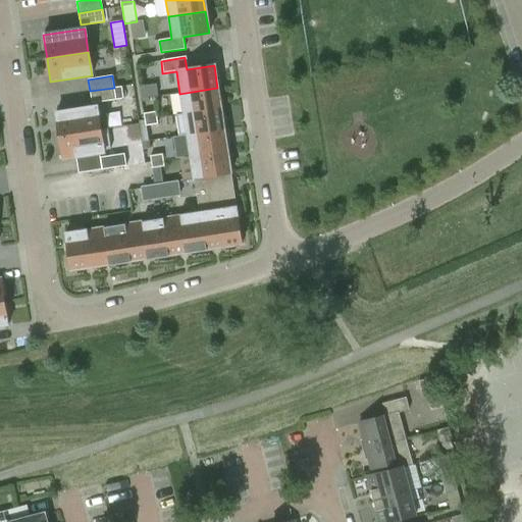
[(122,87),(114,88),(90,91),(92,103),(124,99),(122,87)]
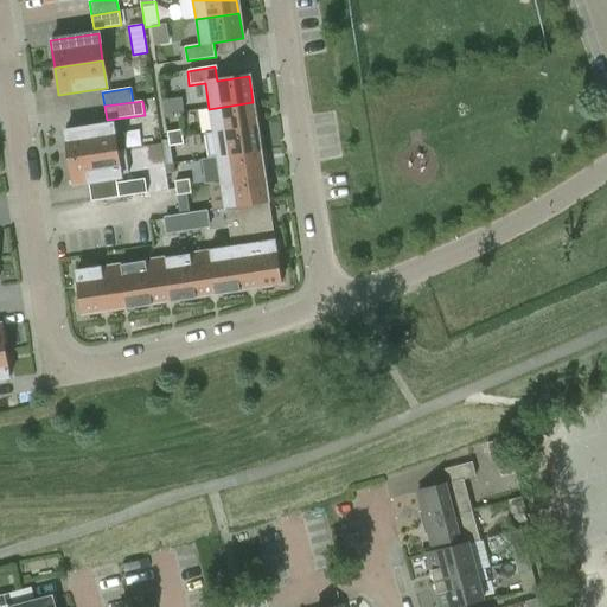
[(253,102),(209,109),(213,133),(256,127),(253,102)]
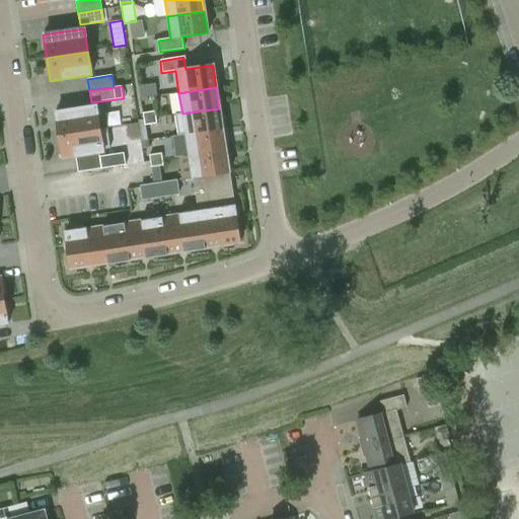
[(58,136),(99,130),(95,106),(55,113),(58,136)]
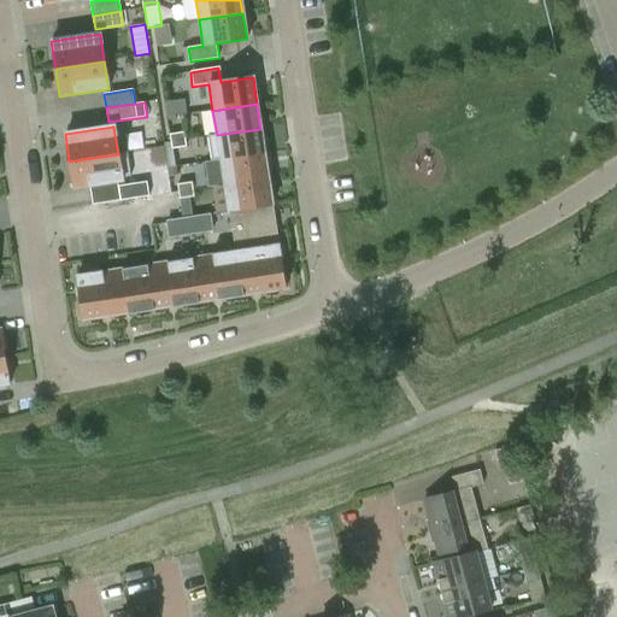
[(260,129),(217,135),(207,137),(211,162),(221,160),(264,154),(260,129)]
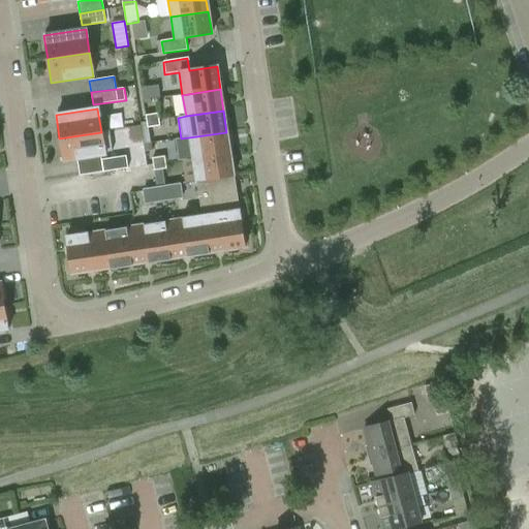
[(158,113),(146,115),(147,122),(159,120),(158,113)]
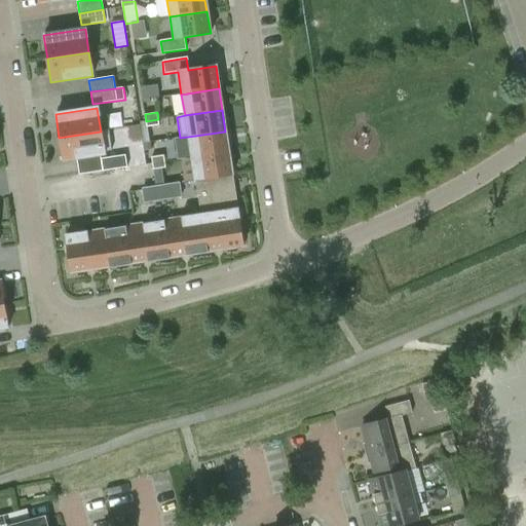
[(101,132),(59,138),(63,161),(104,155),(104,151),(111,150),(108,130),(101,132)]
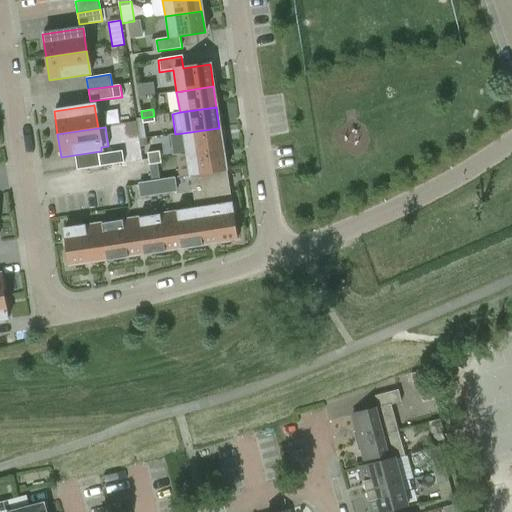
[(138,128),(140,140),(147,139),(145,127),(138,128)]
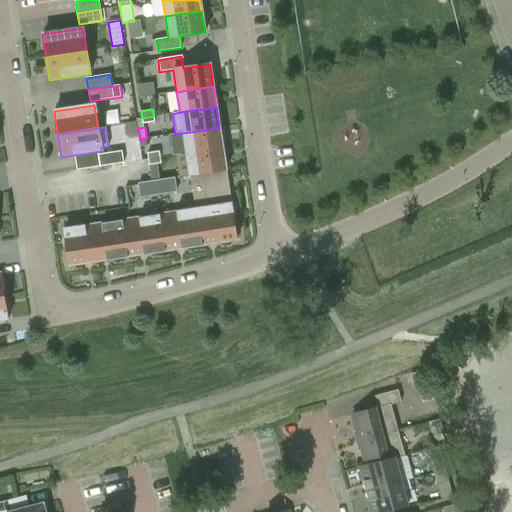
[(219,128),(183,133),(186,154),(223,148),(219,128)]
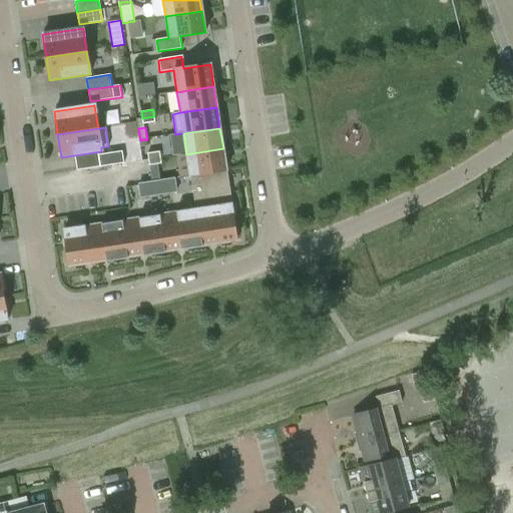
[(147,139),(140,140),(141,147),(148,146),(147,139)]
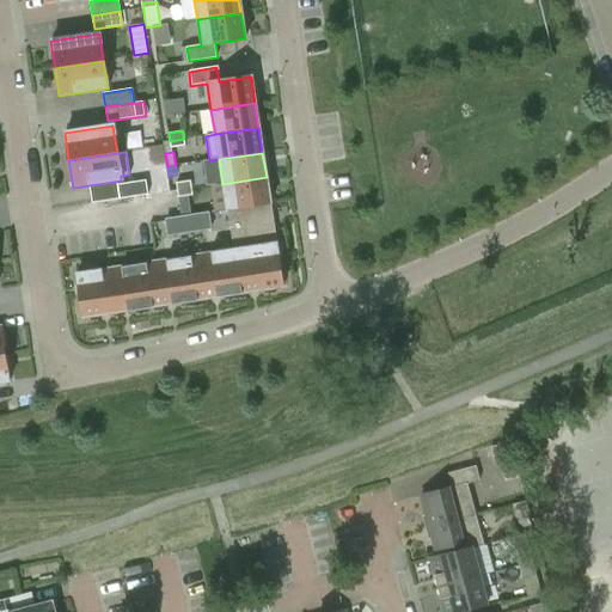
[(216,212),(226,210),(270,203),(267,177),(222,184),(213,185),(216,212)]
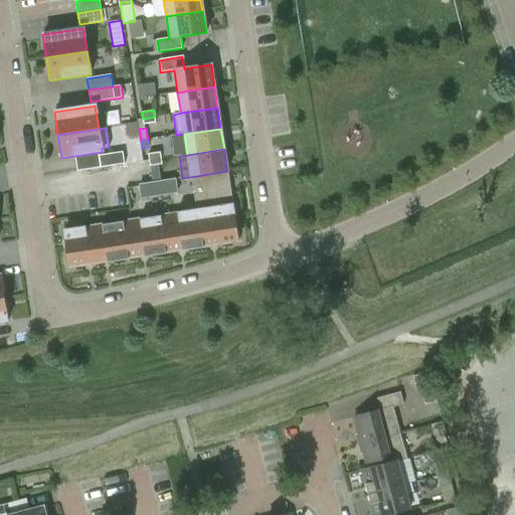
[(124,152),(100,156),(102,167),(125,164),(124,152)]
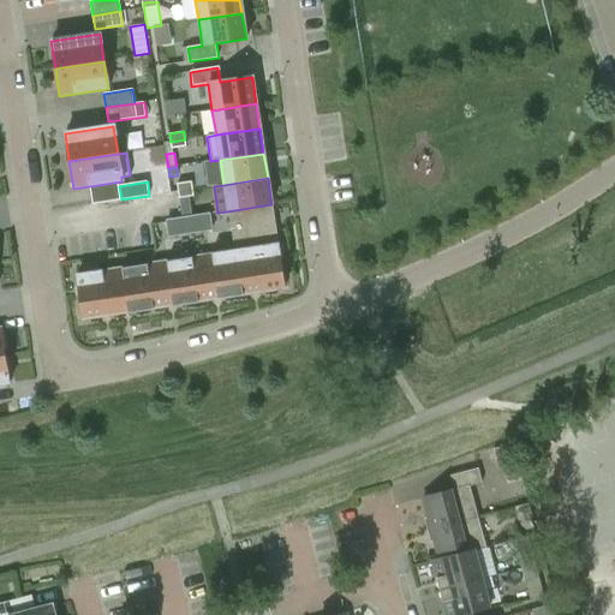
[(191,181),(178,183),(179,192),(192,190),(191,181)]
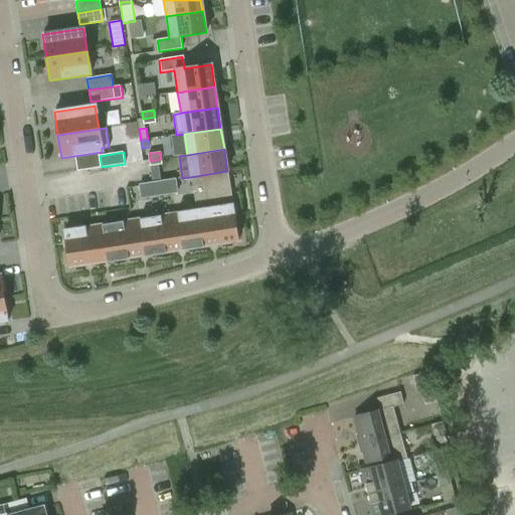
[(161,159),(150,161),(153,182),(174,179),(173,170),(160,172),(159,164),(162,164),(161,159)]
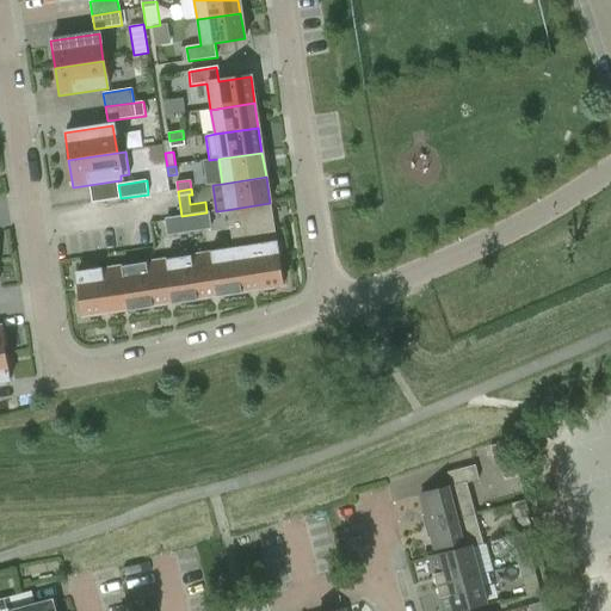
[(270,203),(226,210),(233,251),(254,247),(276,244),(270,203)]
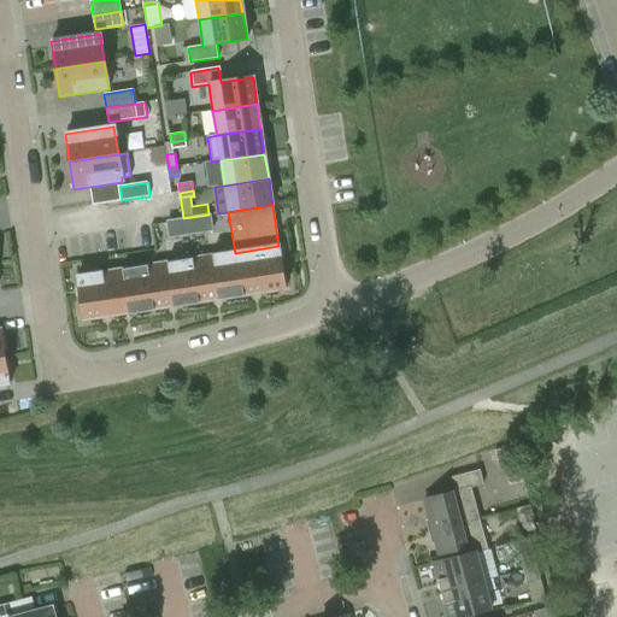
[(209,216),(175,222),(166,223),(169,239),(211,231),(209,216)]
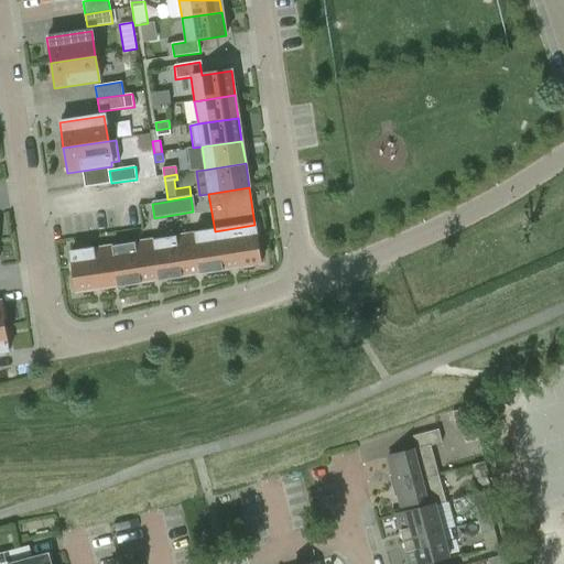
[(255,225),(235,228),(240,268),(261,266),(255,225)]
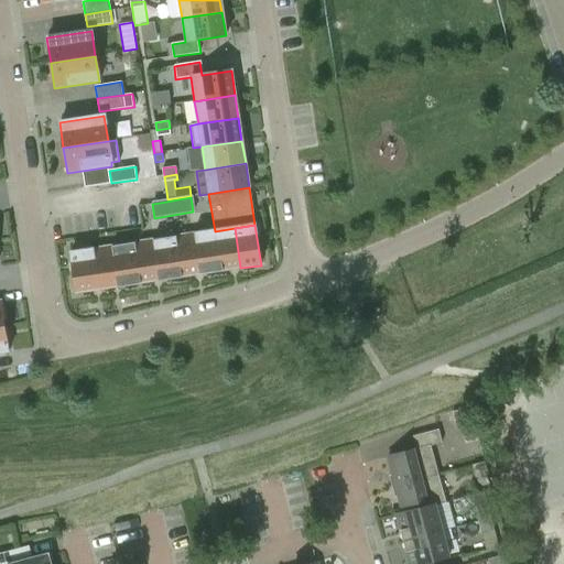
[(235,228),(215,231),(220,271),(240,268),(235,228)]
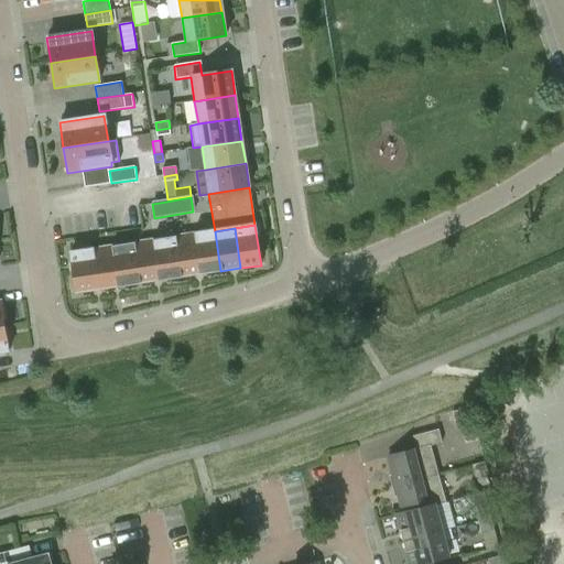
[(215,231),(174,237),(181,278),(220,271),(215,231)]
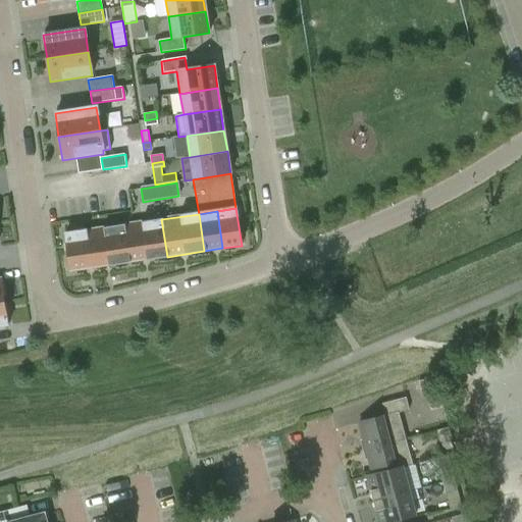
[(161,219),(124,225),(129,262),(167,257),(161,219)]
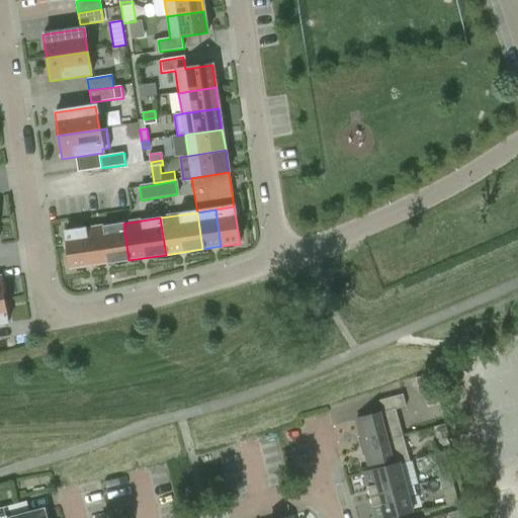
[(123,224),(86,229),(92,266),(128,260),(123,224)]
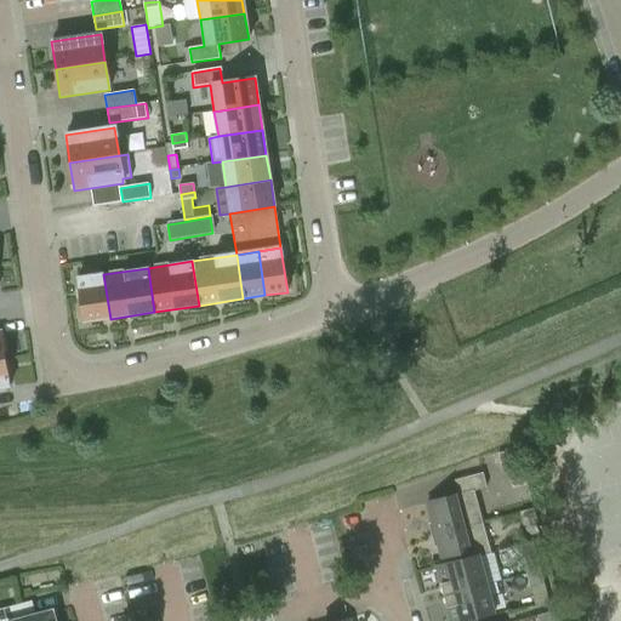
[(110,319),(103,274),(77,279),(84,323),(110,319)]
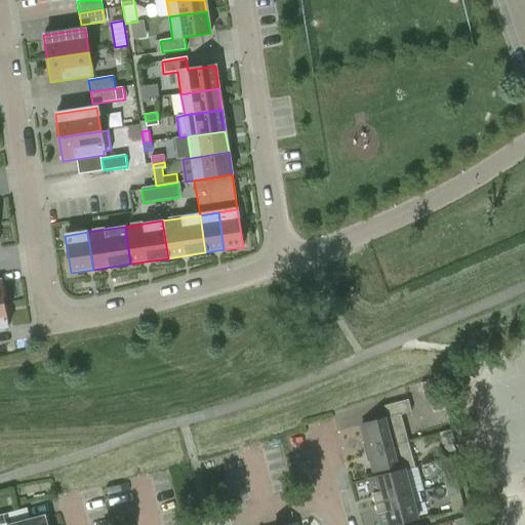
[(430,399),(433,412),(445,410),(438,378),(420,384),(423,395),(430,399)]
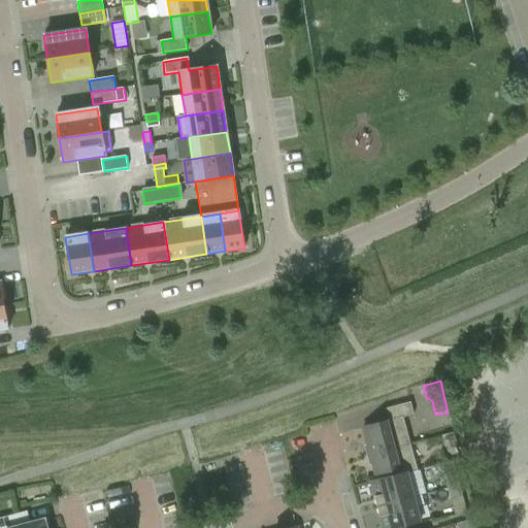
[(364,448),(367,457),(410,446),(403,419),(414,416),(410,403),(387,410),(390,422),(363,429),(367,447),(364,448)]
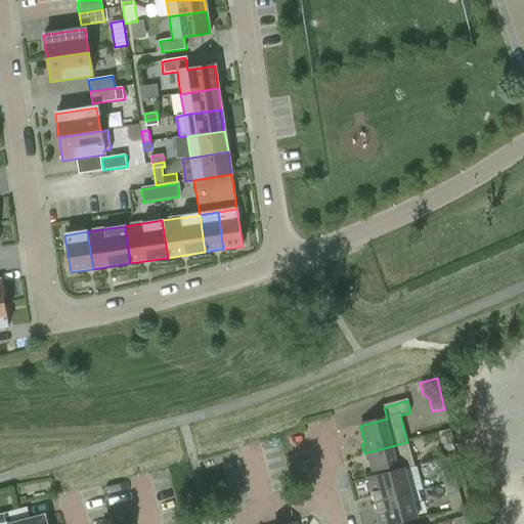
[(454,440),(451,430),(451,429),(439,432),(442,443),(454,440)]
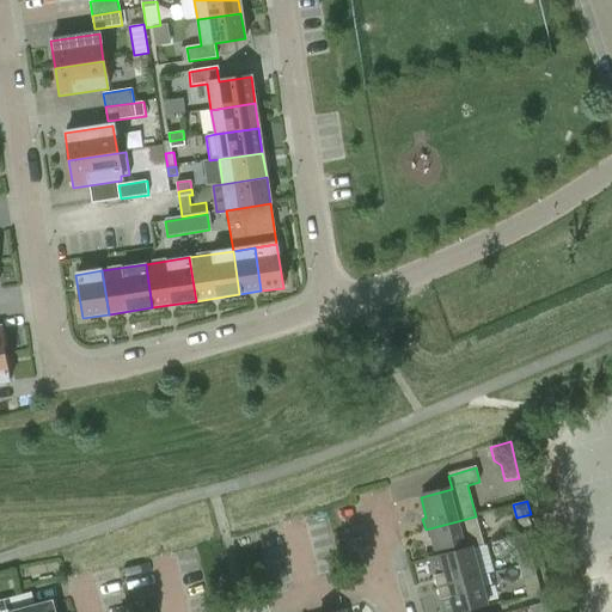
[(476,516),(426,530),(428,542),(433,540),(438,558),(438,560),(472,550),(484,548),(476,516)]
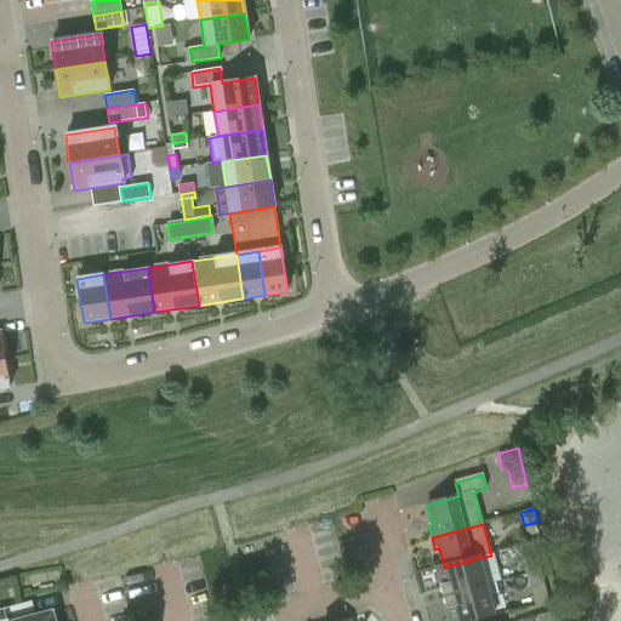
[(527,575),(541,571),(536,556),(523,559),(527,575)]
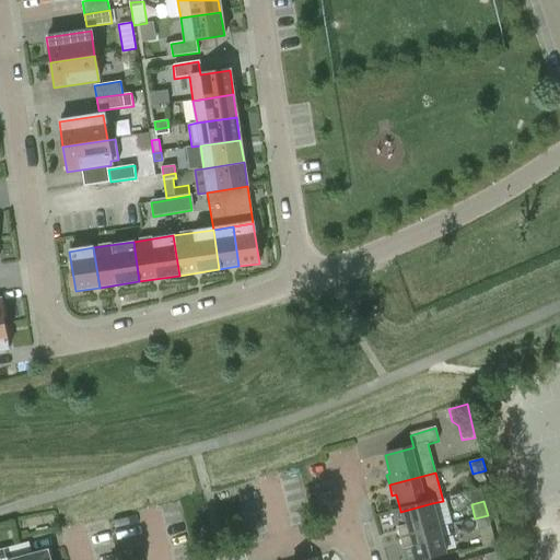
[(400,512),(400,511),(394,513),(400,538),(440,528),(432,503),(400,512)]
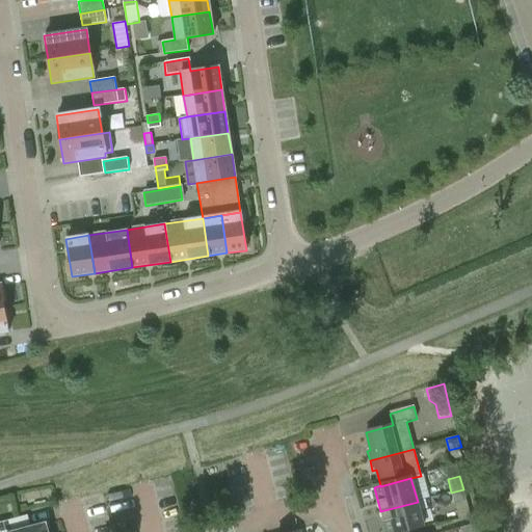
[(463,489),(451,493),(454,503),(467,500),(463,489)]
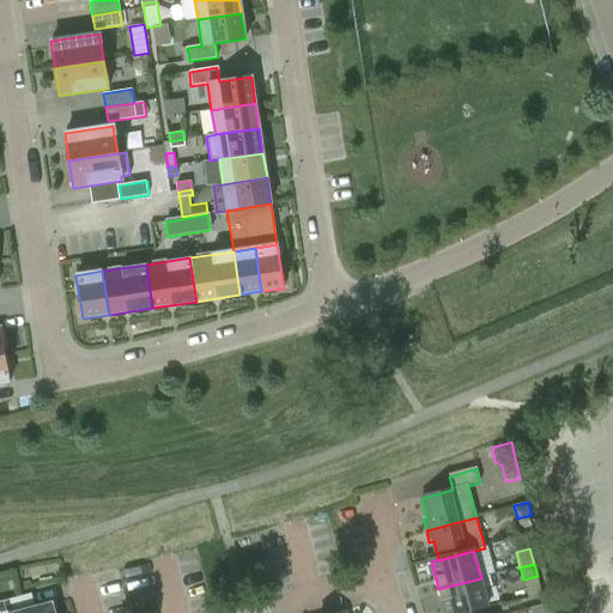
[(12,574),(0,577),(0,584),(13,580),(12,574)]
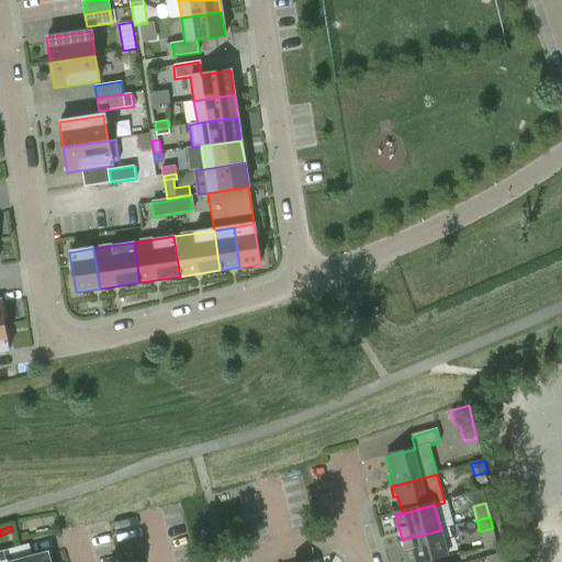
[(441,530),(402,540),(407,561),(425,561),(448,555),(441,530)]
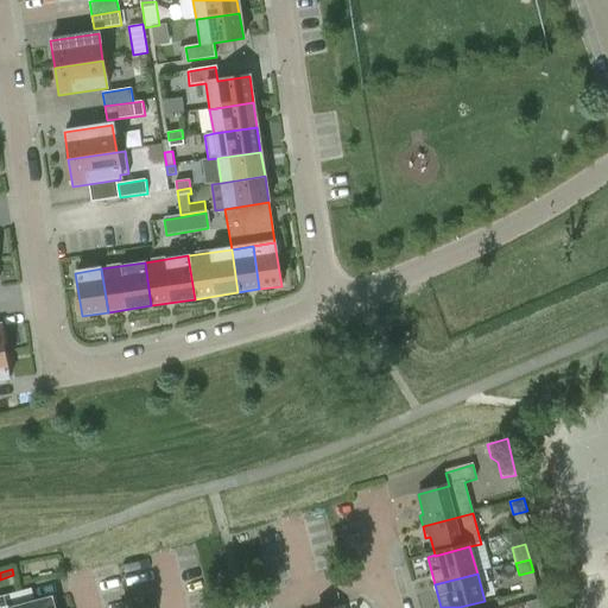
[(536,582),(521,586),(524,595),(538,591),(536,582)]
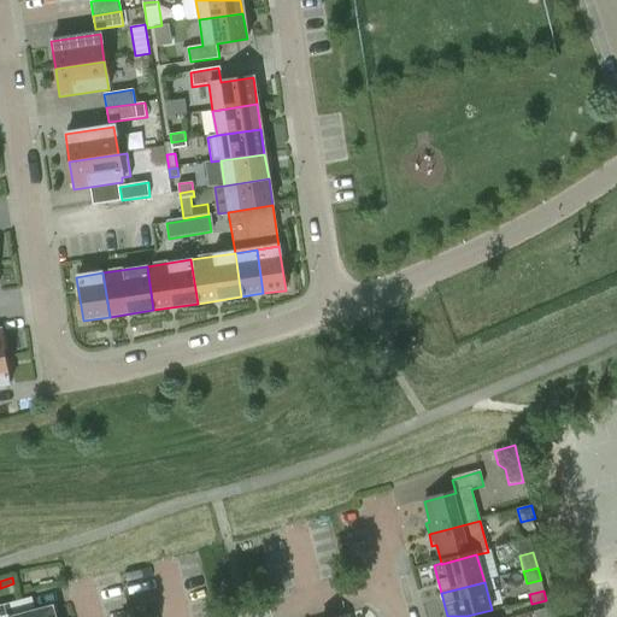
[(54,616),(53,611),(31,616),(24,616),(22,605),(0,610),(0,616),(54,616)]
